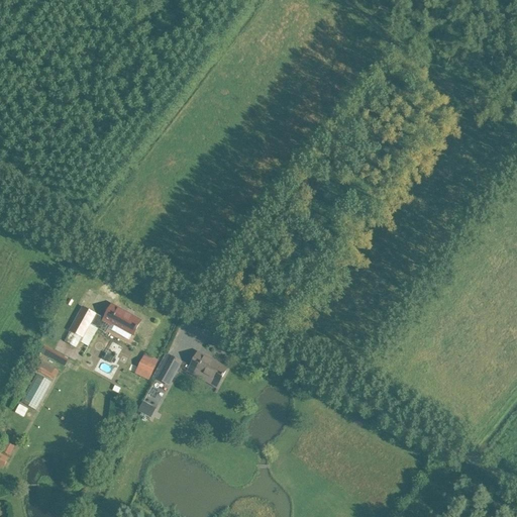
[(112,305),(103,321),(111,325),(112,323),(133,335),(141,320),(112,305)]
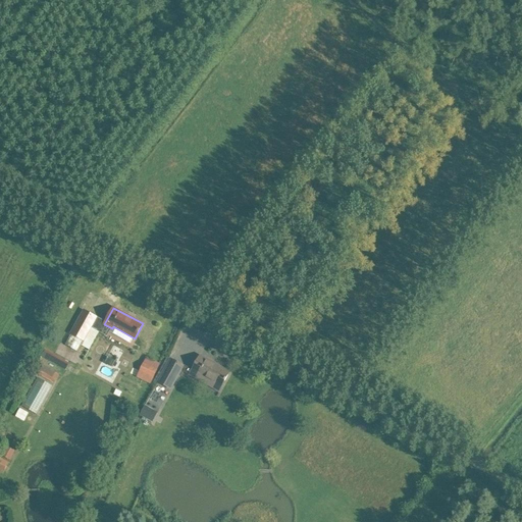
[(71,334),(83,341),(84,342),(97,317),(86,311),(84,310),(70,334),(71,334)]
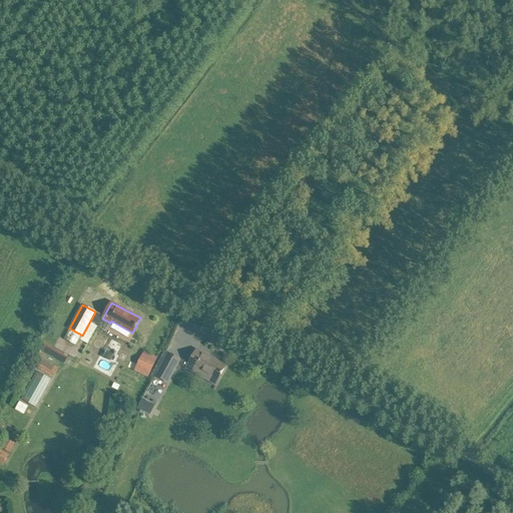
[(43,352),(64,363),(68,357),(47,345),(43,352)]
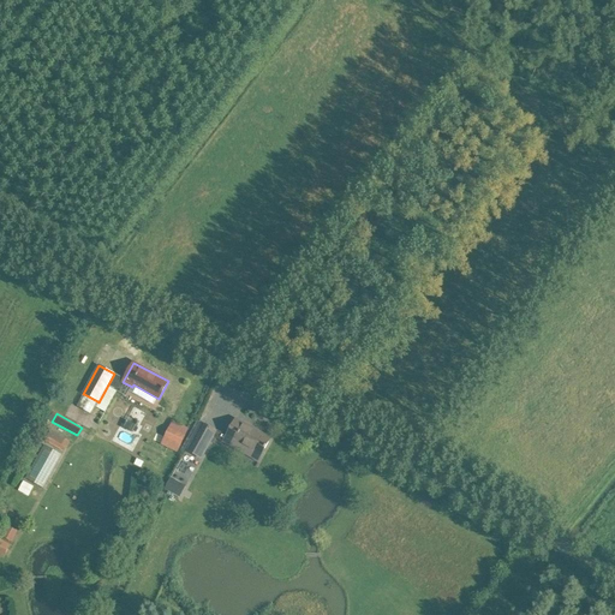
[(126,417),(123,427),(131,430),(136,421),(126,417)]
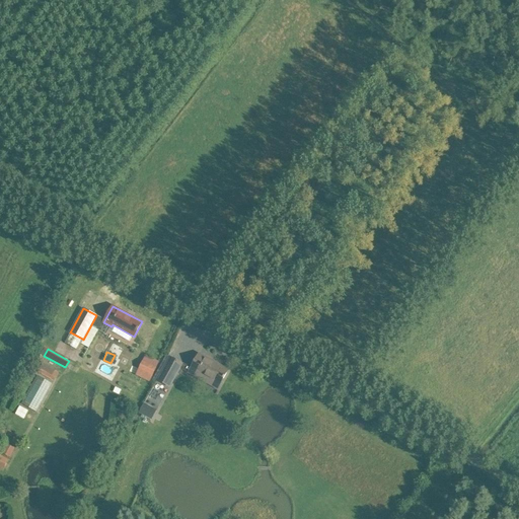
[(200,354),(191,370),(198,374),(199,373),(220,384),(228,370),(200,354)]
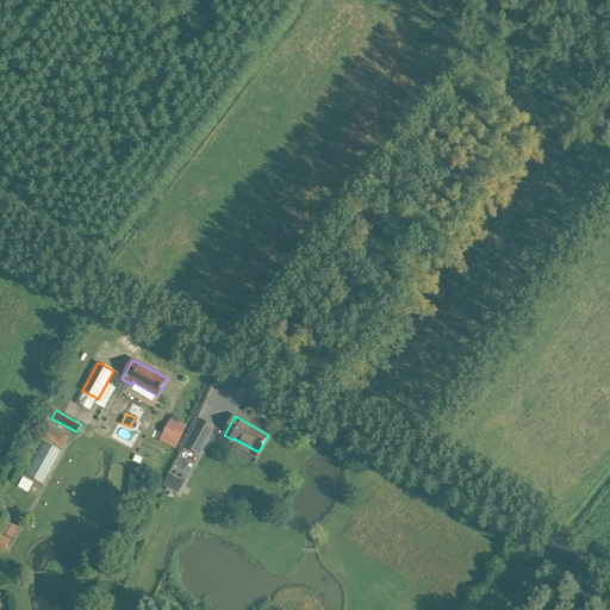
[(163,433),(160,441),(175,448),(179,441),(186,425),(170,417),(163,433)]
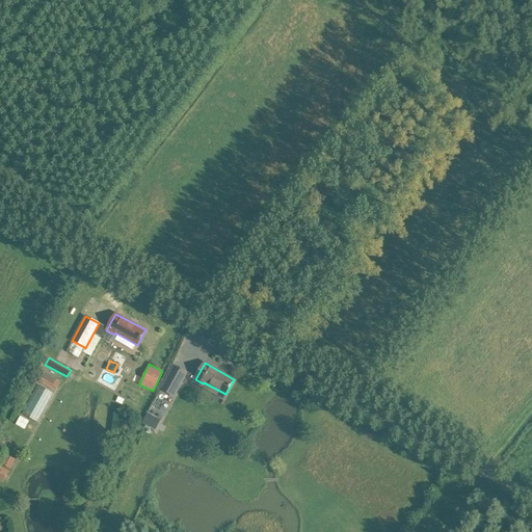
[(161,390),(174,396),(187,373),(175,366),(161,390)]
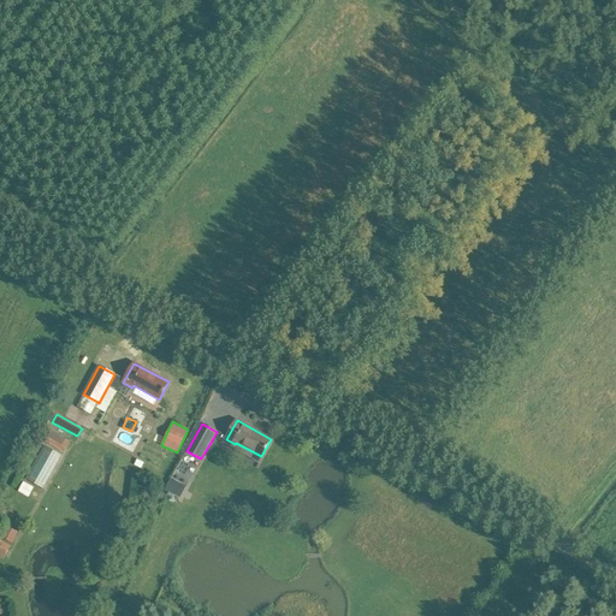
[(51,431),(47,437),(66,448),(70,442),(51,431)]
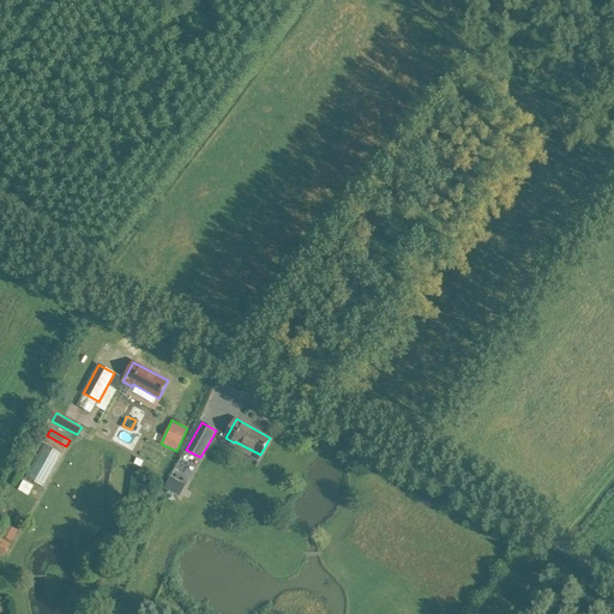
[(44,445),(26,479),(41,487),(43,488),(61,453),(59,453),(44,445)]
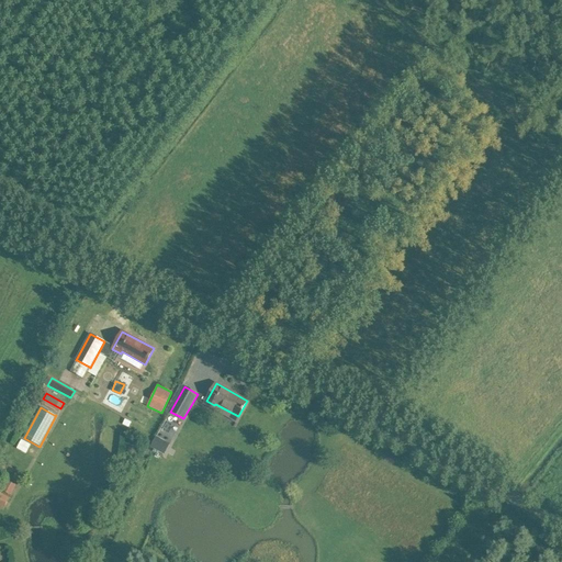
[(156,437),(150,447),(165,454),(170,445),(156,437)]
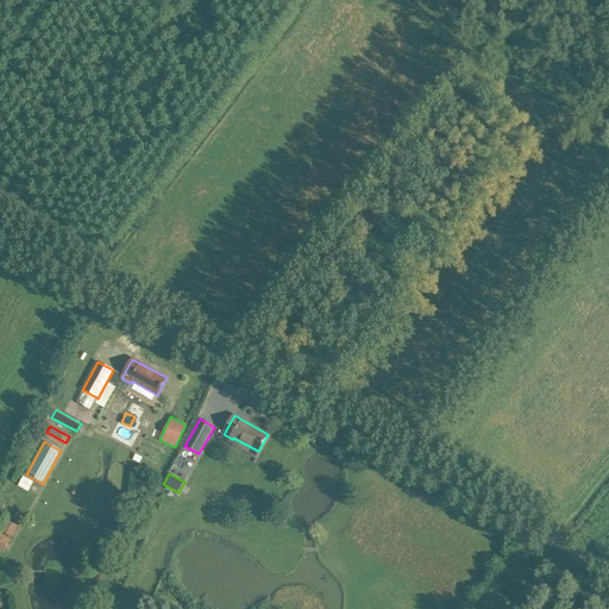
[(24,477),(19,487),(26,490),(31,481),(24,477)]
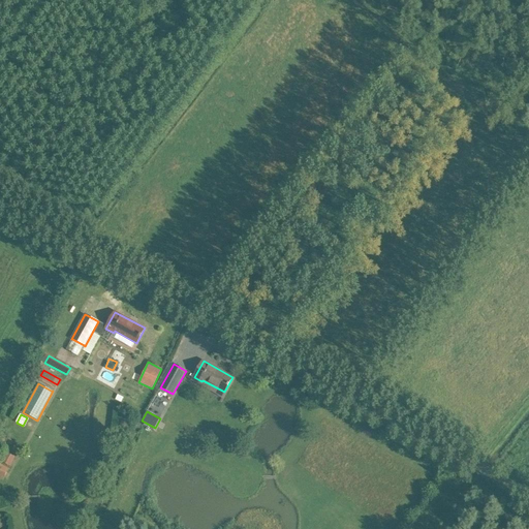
[(0,440),(0,444),(6,448),(11,440),(3,435),(0,440)]
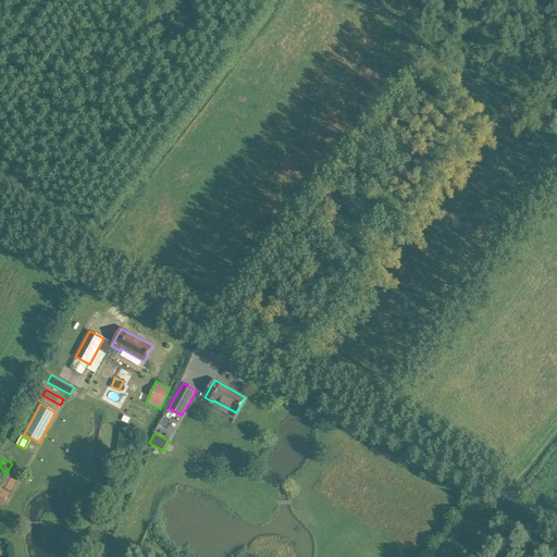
[(3,487),(11,492),(15,483),(8,479),(3,487)]
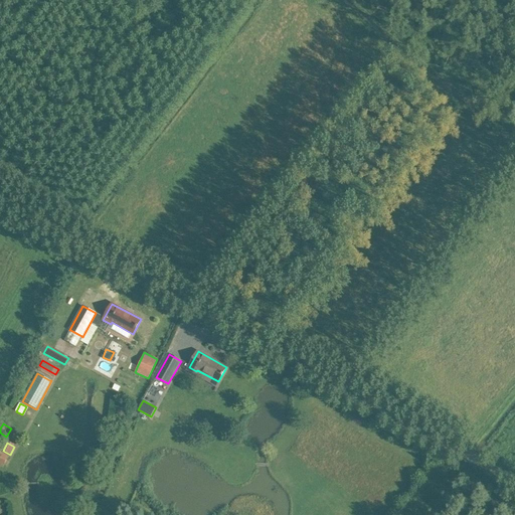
[(0,464),(3,466),(8,456),(0,452),(0,464)]
